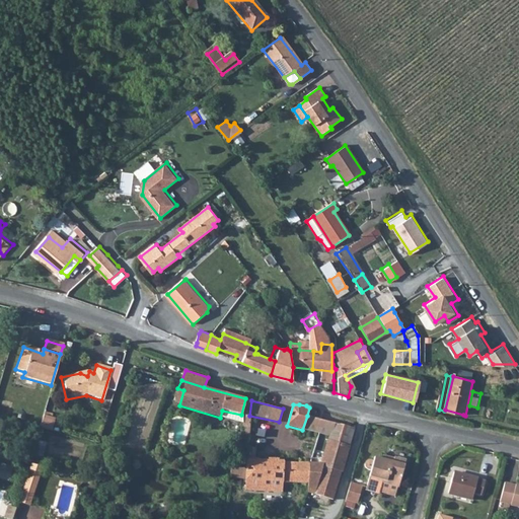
[(222,411),(220,418),(243,422),(243,420),(241,415),(222,411)]
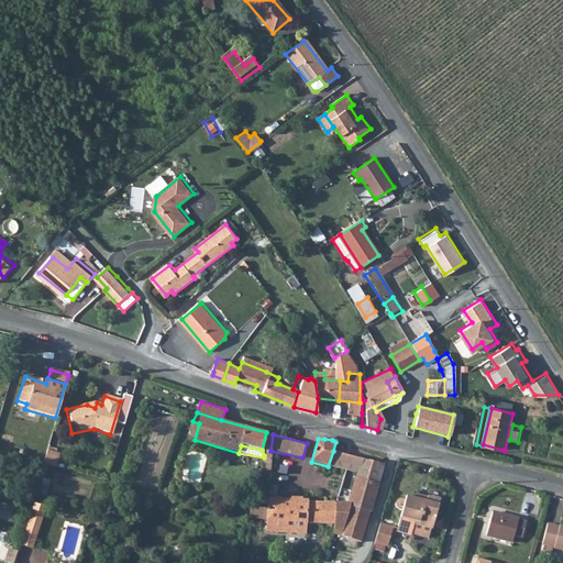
[(51,467),(55,454),(45,451),(41,465),(51,467)]
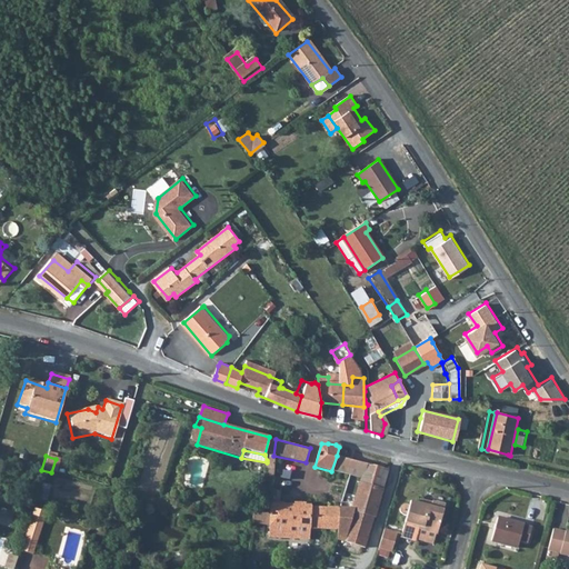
[(331,471),(359,479),(357,485),(380,490),(387,468),(337,456),(331,471)]
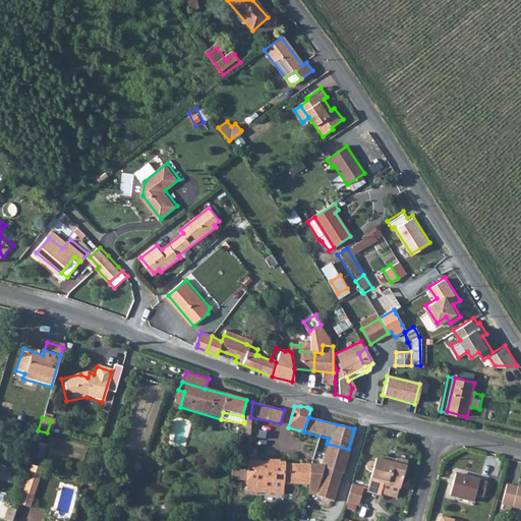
[(341,474),(348,449),(327,444),(322,468),(341,474)]
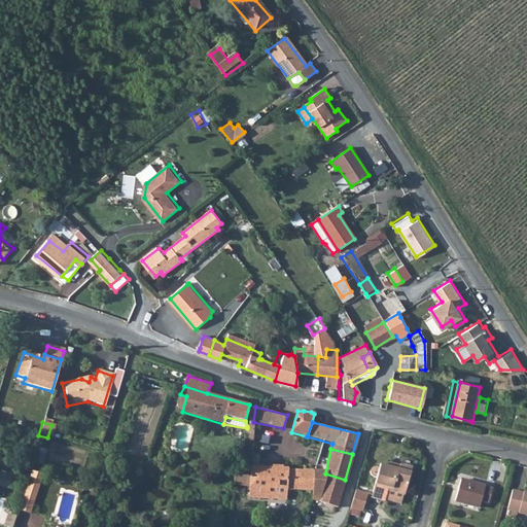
[(248,486),(247,495),(279,497),(279,488),(287,488),(312,490),(312,470),(259,469),(259,456),(251,455),(250,466),(248,486)]
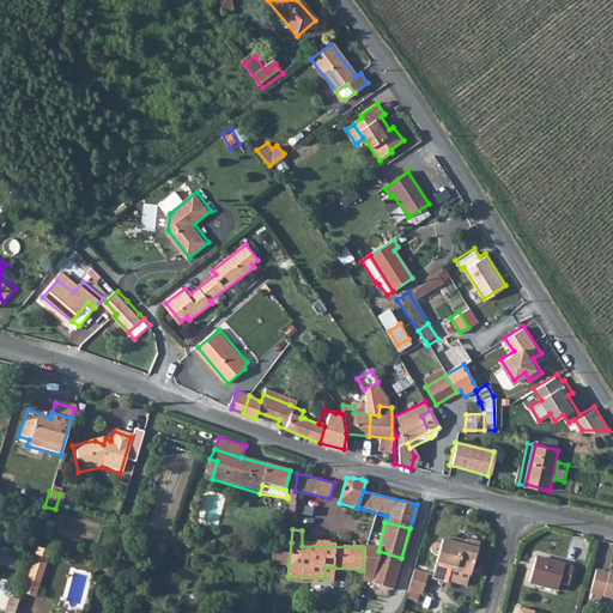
[(430,577),(445,581),(445,578),(449,569),(468,574),(478,542),(463,539),(462,545),(439,539),(438,542),(435,542),(431,544),(430,546),(429,550),(430,553),(434,556),(435,556),(430,577)]
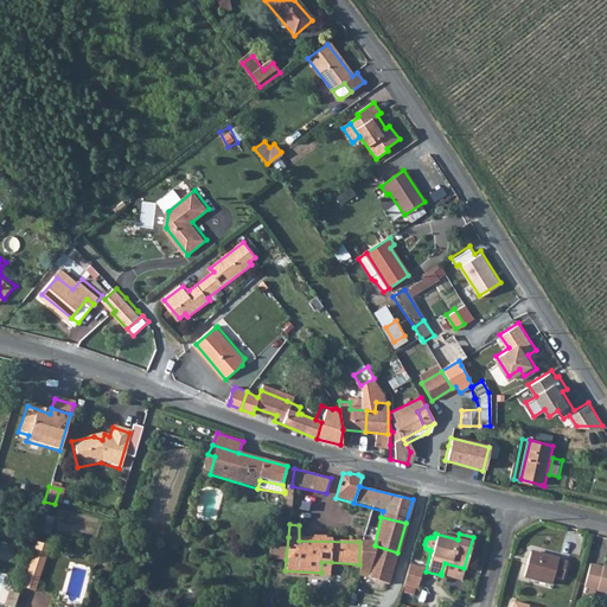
[(286,560),(288,537),(281,537),(281,547),(270,545),(269,560),(286,560)]
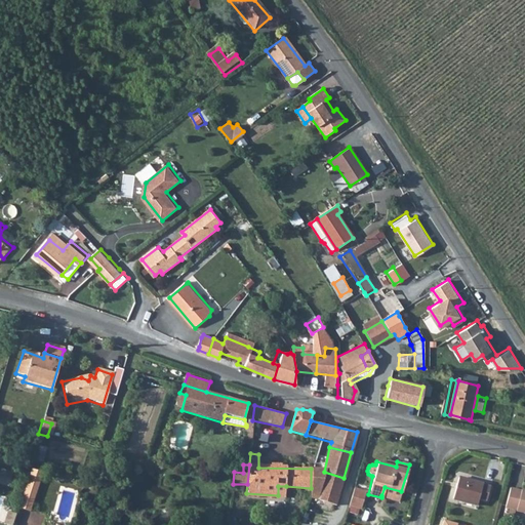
[(310,497),(319,500),(324,472),(311,469),(311,488),(310,497)]
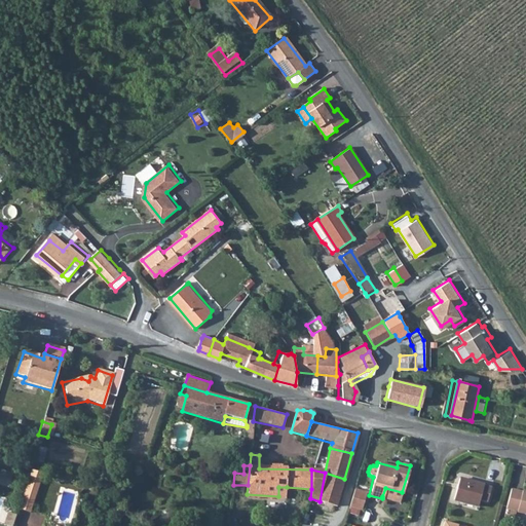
[(9,475),(0,471),(0,486),(5,488),(9,475)]
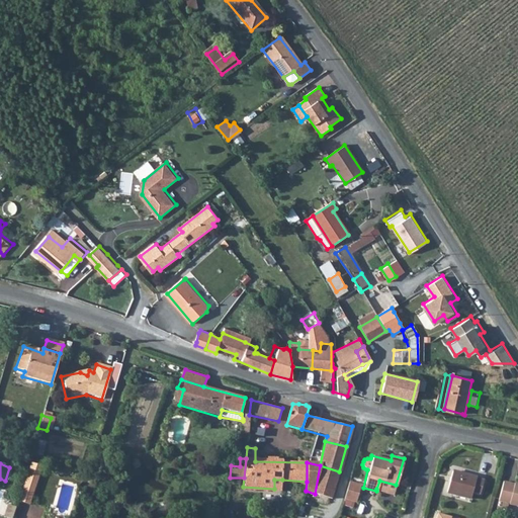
[(320,465),(315,494),(331,498),(339,471),(320,465)]
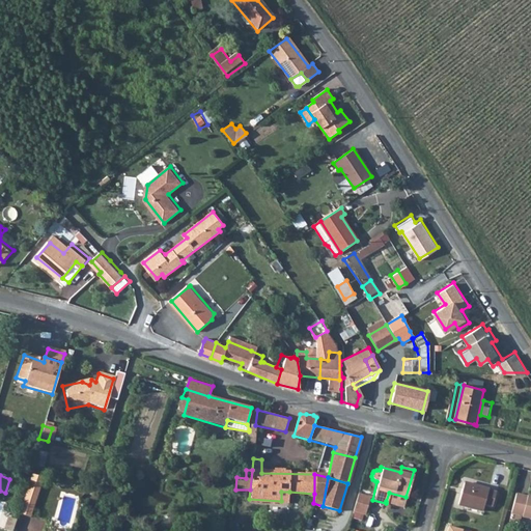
[(29,478),(27,485),(38,488),(40,481),(29,478)]
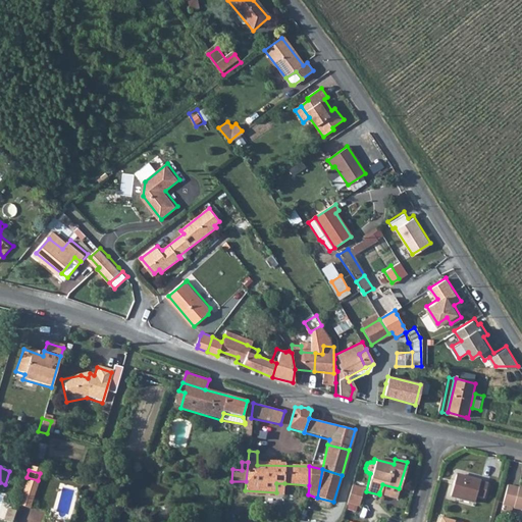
[(484,497),(488,481),(456,474),(451,494),(475,502),(477,494),(484,497)]
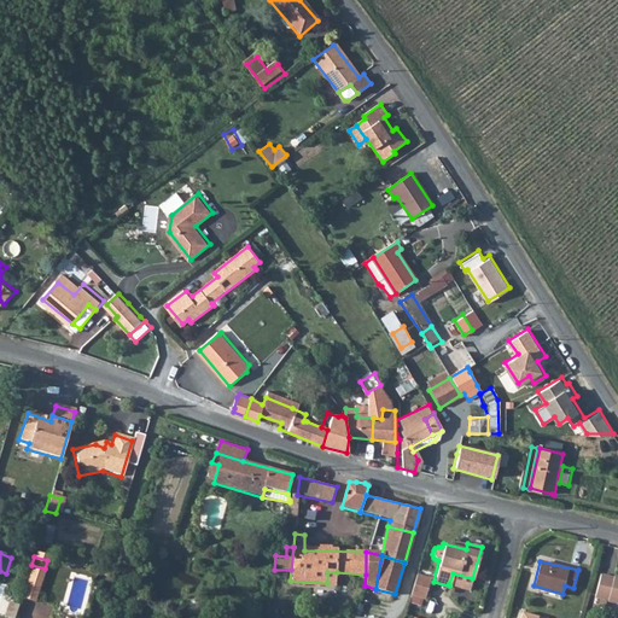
[(31,565),(24,589),(36,593),(45,569),(31,565)]
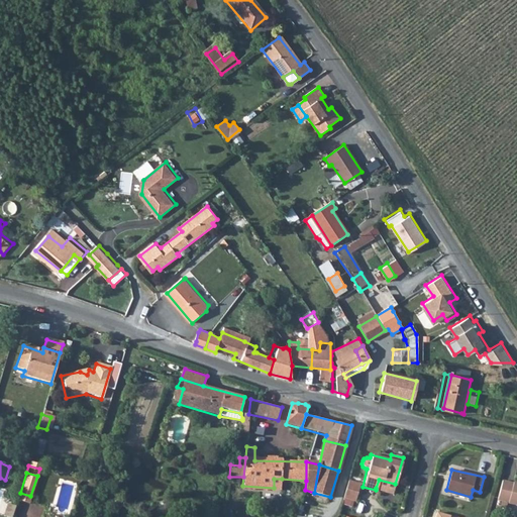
[(395,484),(379,480),(376,488),(392,492),(395,484)]
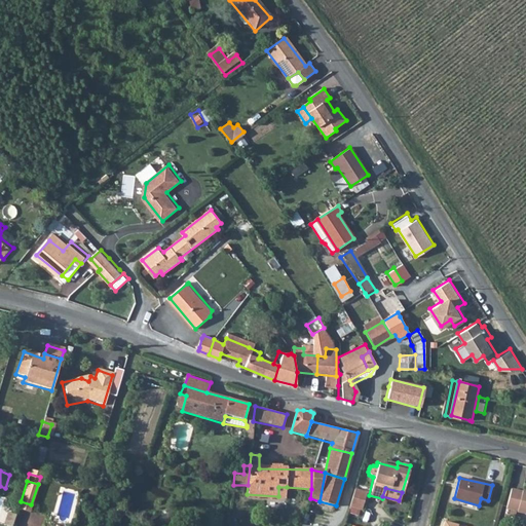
[(525,489),(521,488),(520,491),(510,488),(505,506),(516,509),(516,512),(525,514),(525,489)]
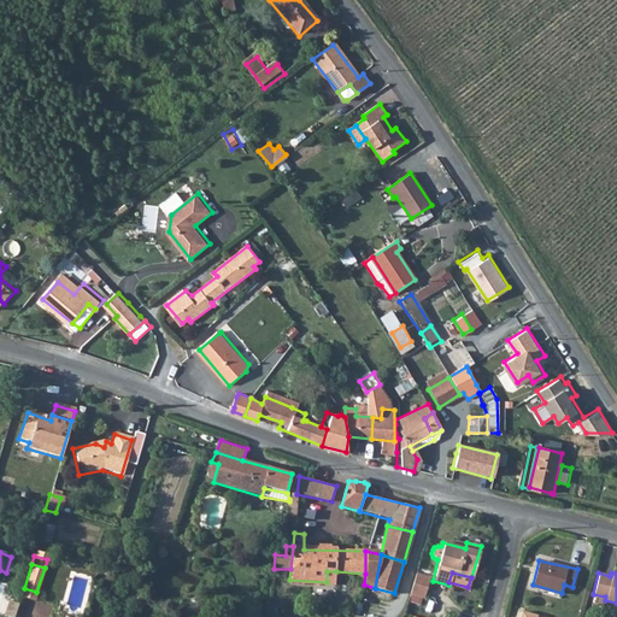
[(416,575),(410,593),(424,595),(429,579),(416,575)]
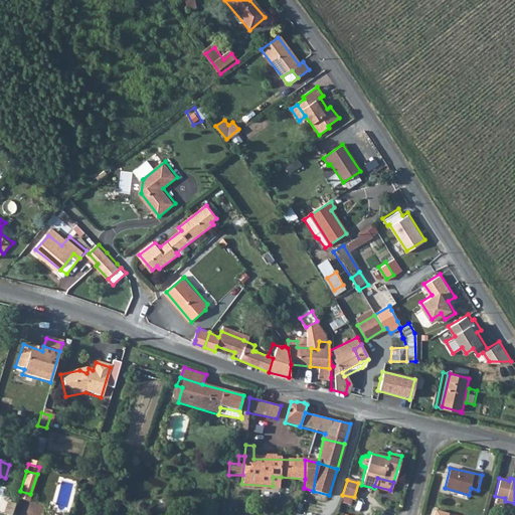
[(16,502),(27,505),(30,494),(20,491),(16,502)]
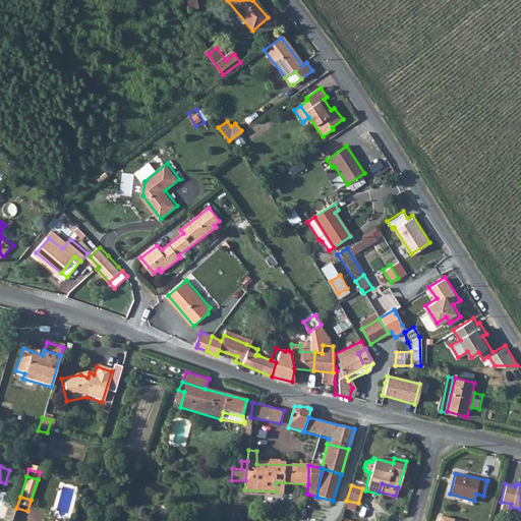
[(9,520),(14,520),(16,509),(8,508),(6,520),(9,520)]
